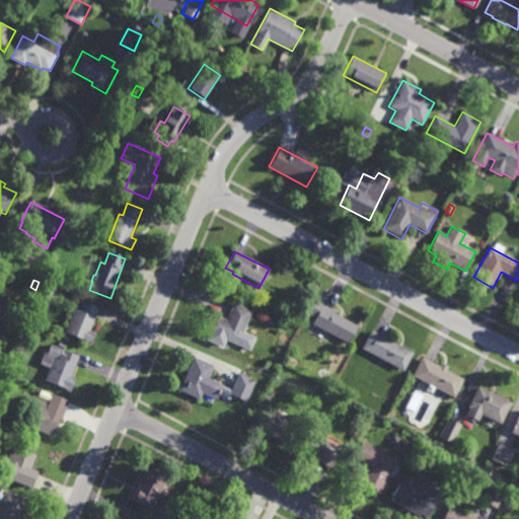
[(46,306),(38,303),(45,288),(53,292),(46,306)]
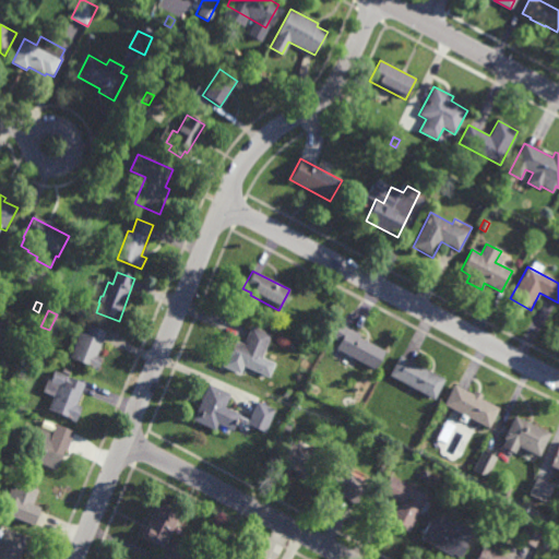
[(10,349),(0,345),(0,329),(2,323),(18,329),(10,349)]
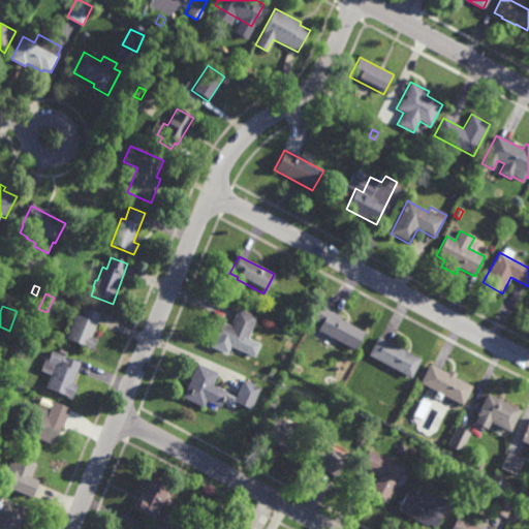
[(92,338),(97,340),(92,352),(84,349),(84,348),(66,341),(76,315),(81,317),(85,308),(101,315),(92,338)]
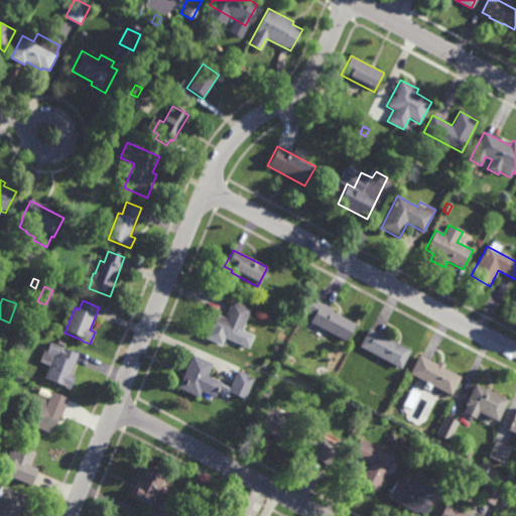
[(346,343),(310,324),(313,318),(304,314),(312,300),(332,310),(331,312),(355,326),(346,343)]
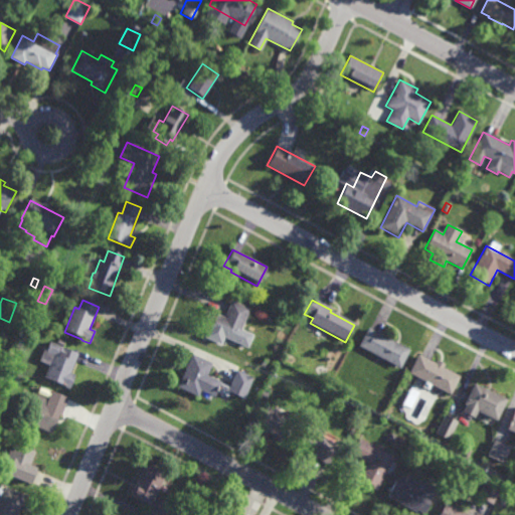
[(235,344),(200,329),(208,311),(224,318),(230,302),(249,309),(235,344)]
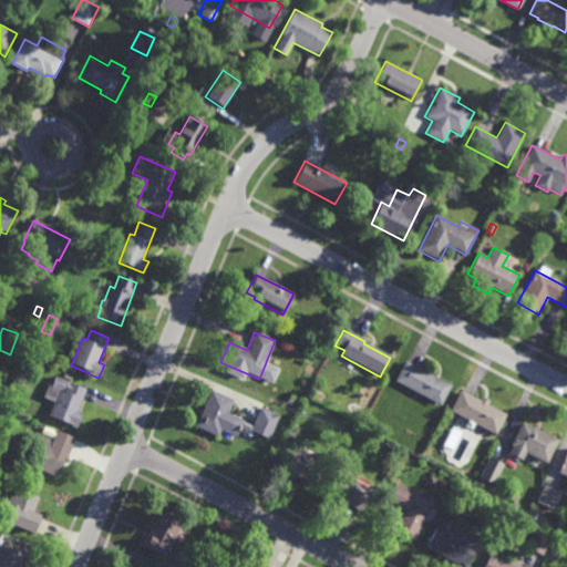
[(441,406),(394,382),(405,361),(452,385),(441,406)]
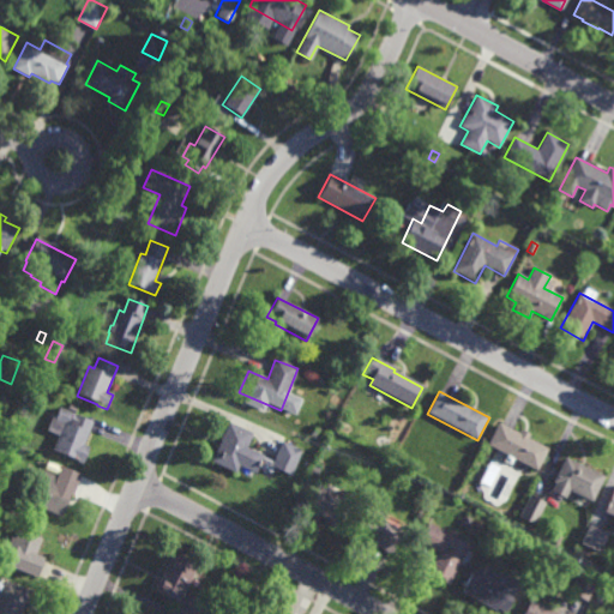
[(94,419),(84,441),(90,444),(83,459),(74,456),(74,455),(54,446),(60,432),(47,427),(53,414),(56,415),(59,408),(67,411),(70,405),(78,408),(77,411),(94,419)]
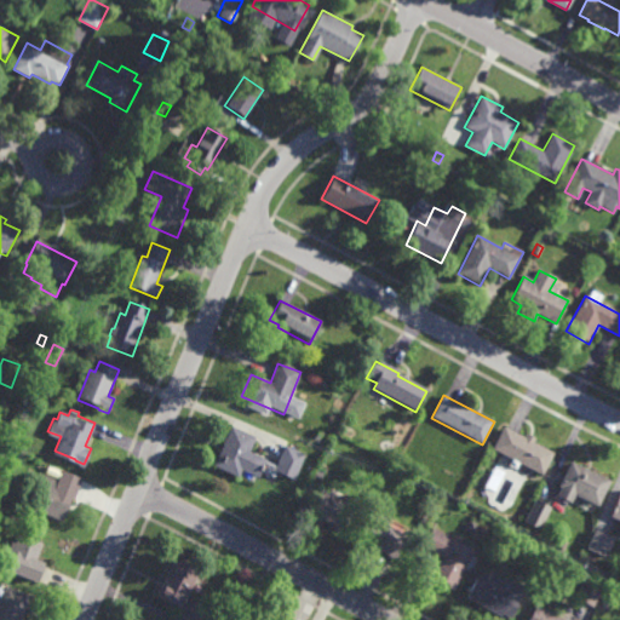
[(262,475),(242,466),(240,474),(216,464),(230,428),(256,438),(250,449),(268,458),(262,475)]
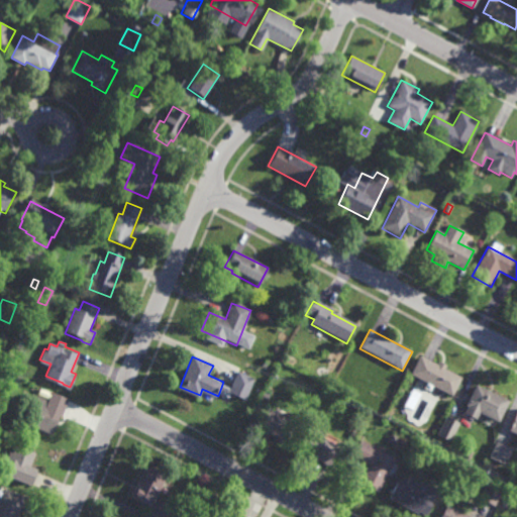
[(452,395),(434,386),(430,393),(421,388),(424,382),(410,375),(419,356),(460,378),(452,395)]
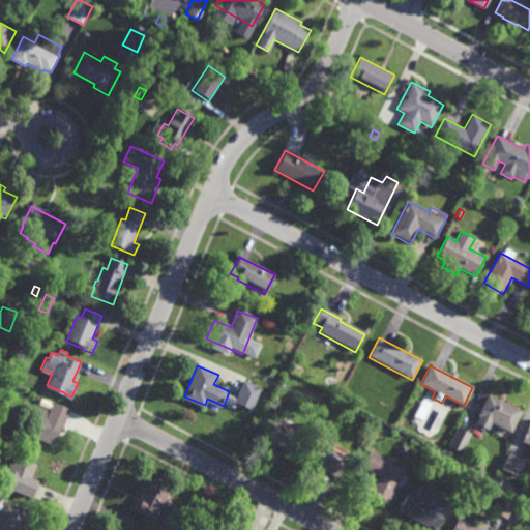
[(510,432),(490,421),(488,427),(476,421),(479,416),(477,414),(488,392),(522,409),(510,432)]
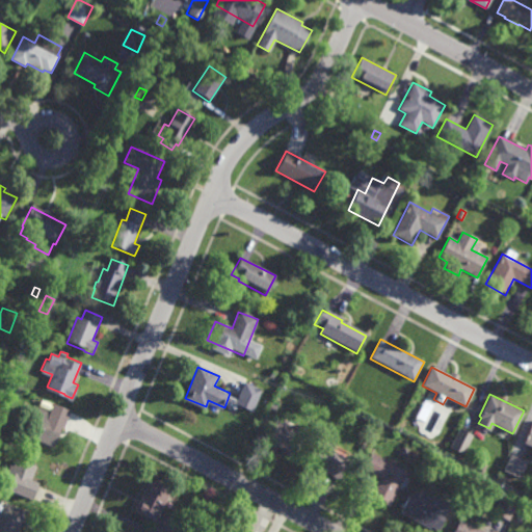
[(49,410),(50,409),(67,417),(54,445),(23,431),(34,404),(49,410)]
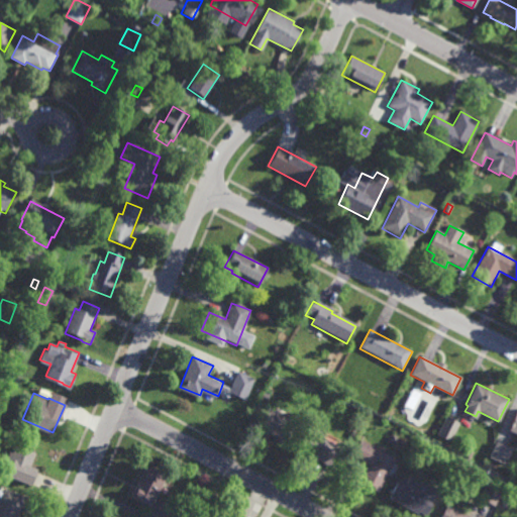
[(283,442),(254,426),(266,406),(283,415),(282,417),(293,423),(283,442)]
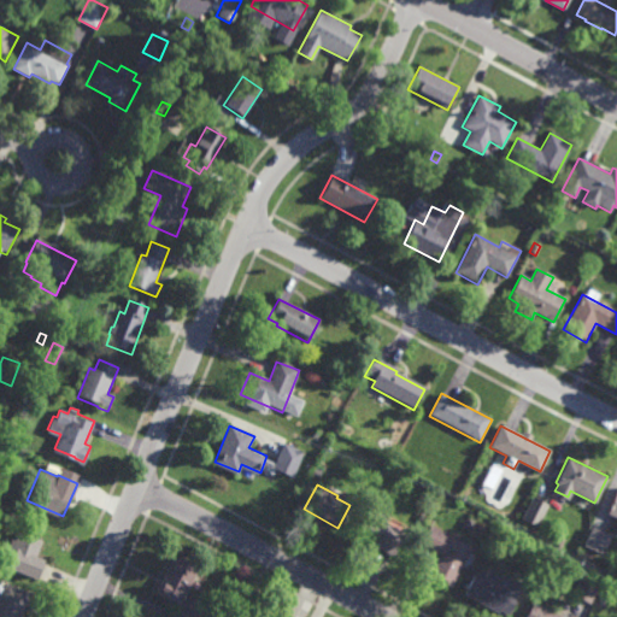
[(616,516),(606,512),(616,488),(616,516)]
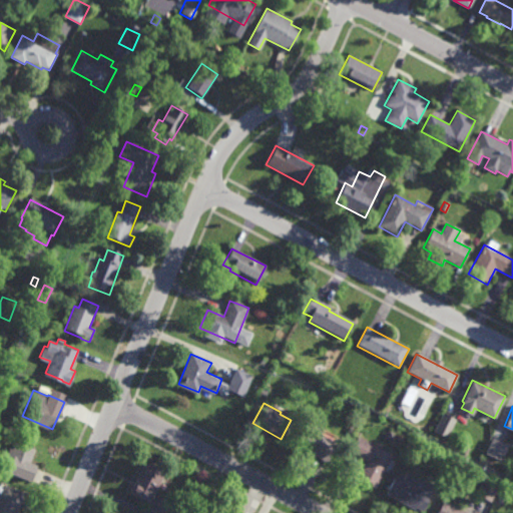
[(447,437),(434,430),(443,413),(456,420),(447,437)]
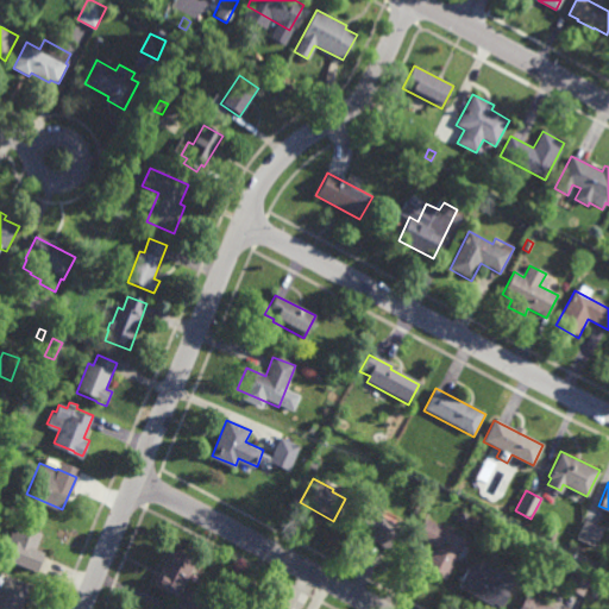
[(389,548),(355,531),(366,508),(401,527),(389,548)]
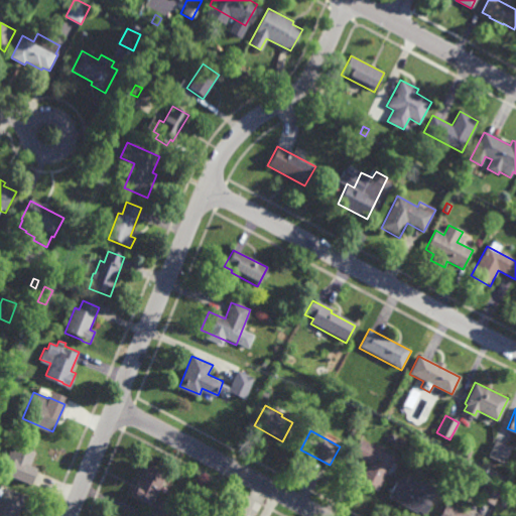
[(377,490),(359,481),(368,464),(353,456),(361,439),(394,458),(377,490)]
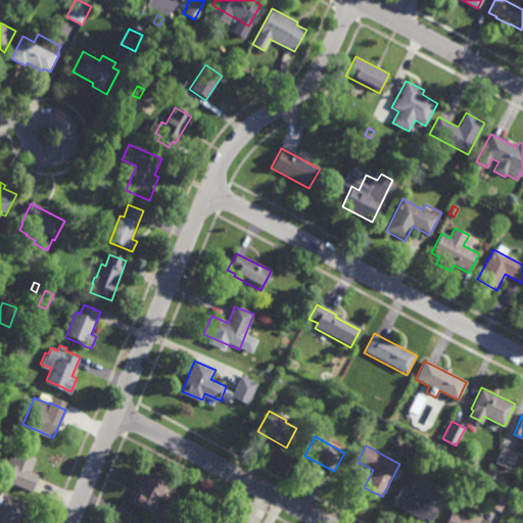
[(511,469),(495,463),(503,446),(517,453),(511,469)]
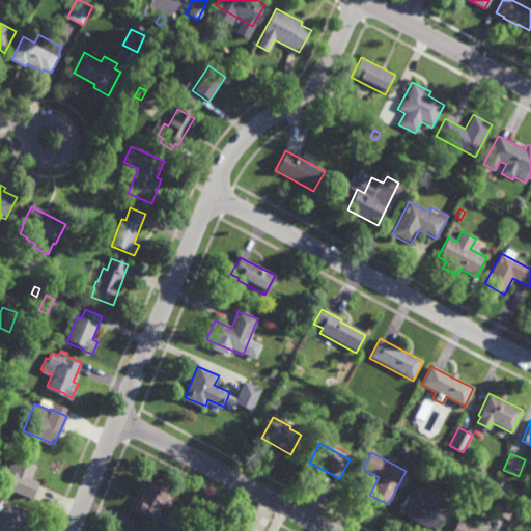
[(36,464),(31,476),(38,479),(32,497),(7,487),(8,485),(1,482),(6,470),(7,471),(10,462),(14,463),(16,455),(36,464)]
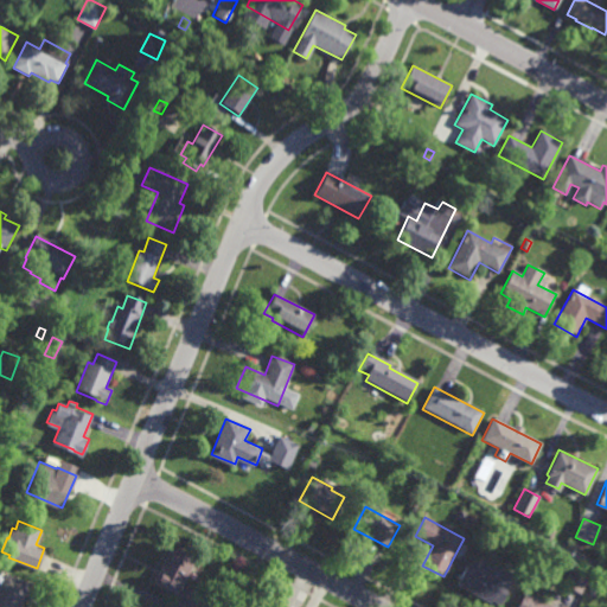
[(177,594),(153,581),(173,544),(197,556),(177,594)]
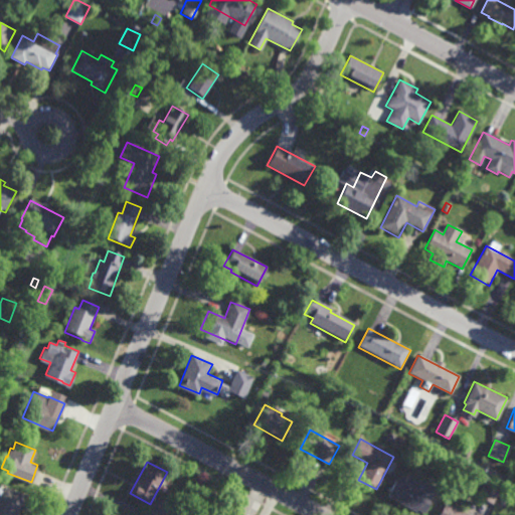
[(420,480),(420,479),(436,486),(432,495),(433,496),(424,512),(417,508),(415,511),(386,496),(396,477),(404,482),(408,474),(420,480)]
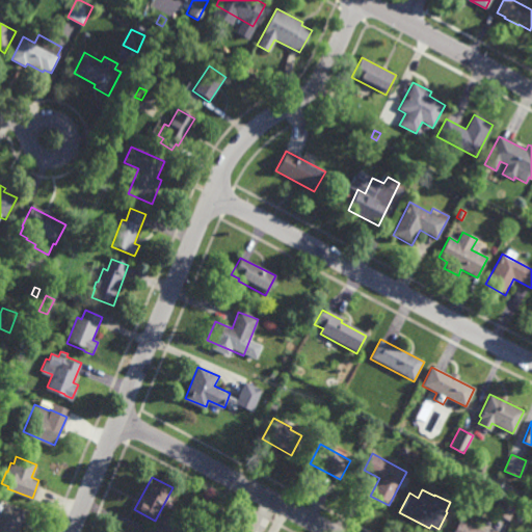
[(509,521),(494,512),(501,499),(516,507),(509,521)]
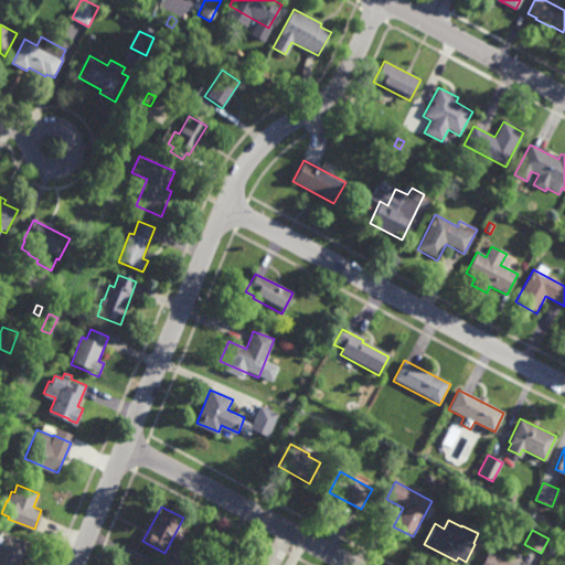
[(19,564),(0,564),(0,543),(4,532),(29,542),(19,564)]
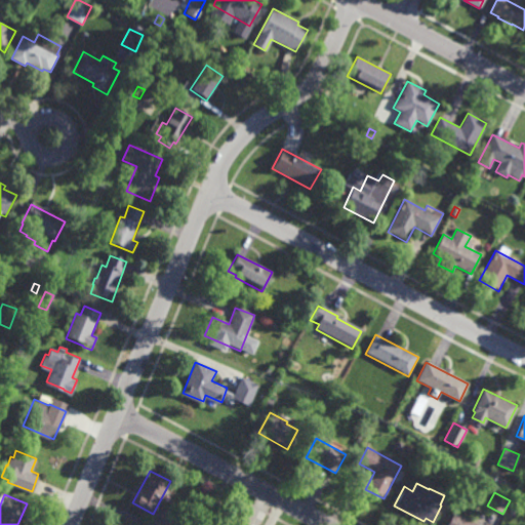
[(446,524),(454,511),(481,524),(446,524)]
